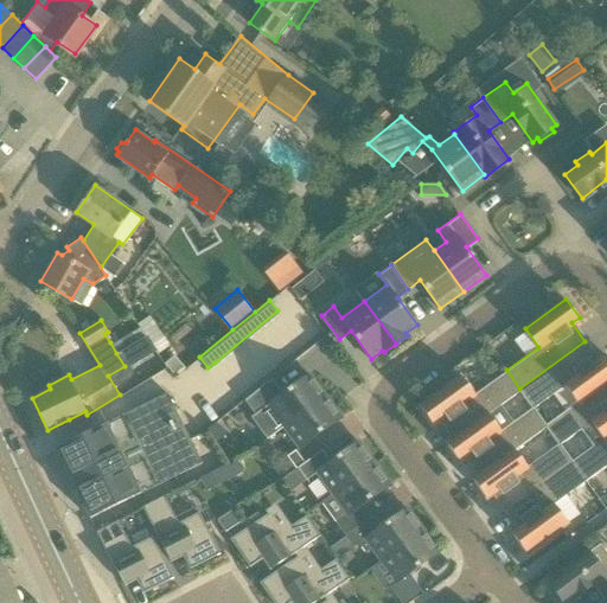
[(116,353),(147,335),(140,325),(110,342),(116,353)]
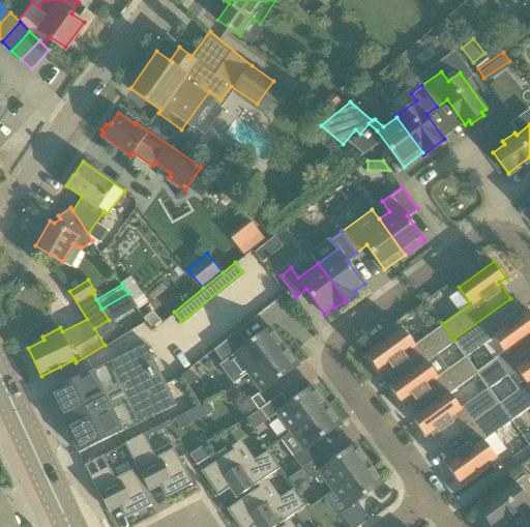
[(522,314),(511,299),(510,298),(453,340),(464,355),(465,354),(466,356),(467,355),(494,335),(504,351),(529,331),(529,310),(529,309),(522,314)]
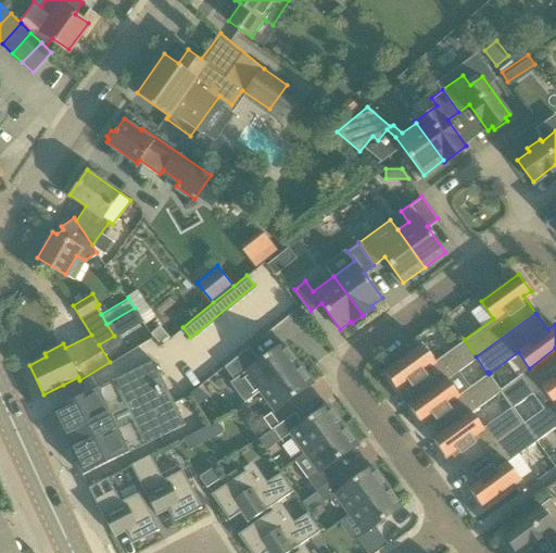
[(447,377),(476,356),(464,339),(434,361),(422,343),(384,371),(397,388),(404,382),(416,399),(416,400),(447,377)]
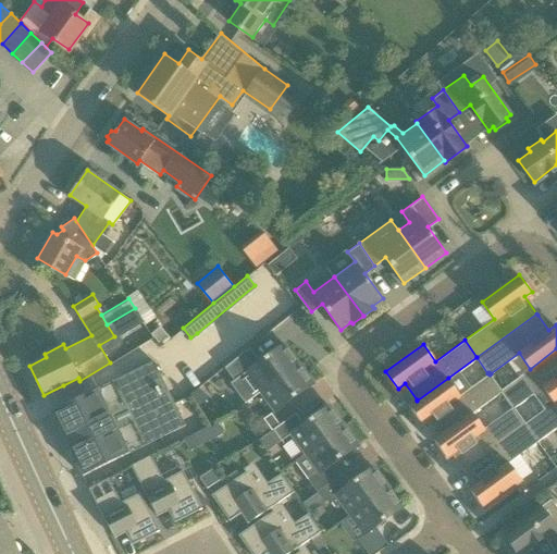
[(261,390),(298,362),(284,342),(246,370),(261,390)]
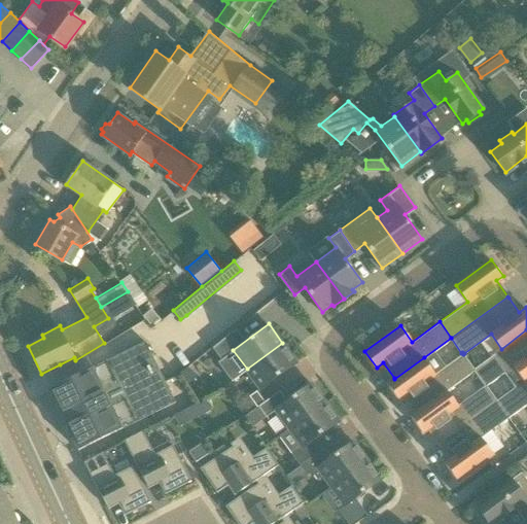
[(526,378),(526,329),(501,349),(475,369),(473,369),(473,370),(484,384),(485,383),(486,385),(487,385),(514,365),(524,380),(526,378)]
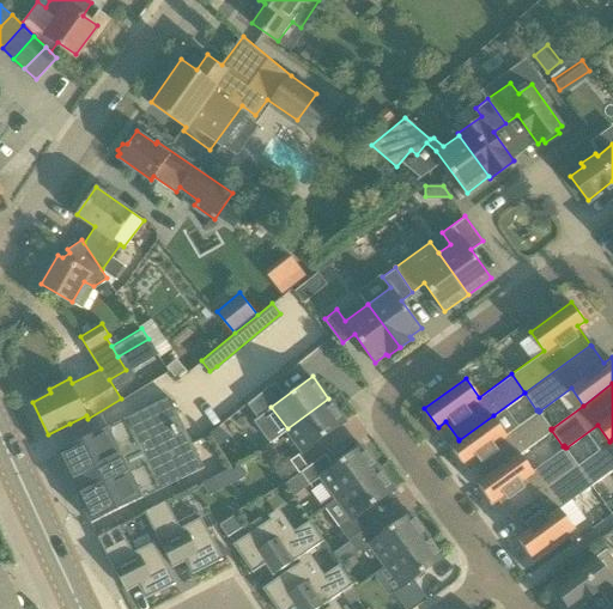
[(83,492),(78,494),(91,522),(205,464),(169,395),(56,451),(70,479),(74,476),(83,492)]
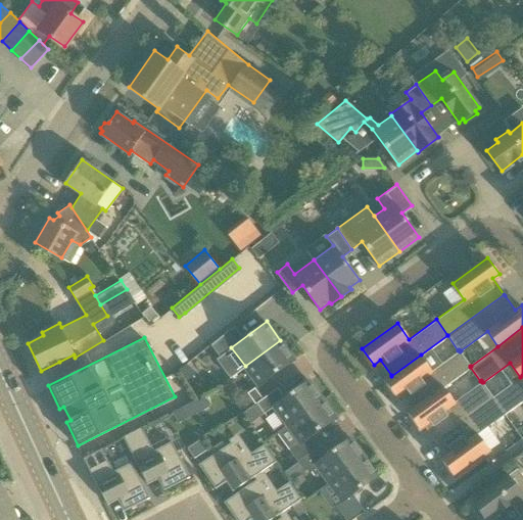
[(280,340),(245,366),(258,384),(294,359),(280,340)]
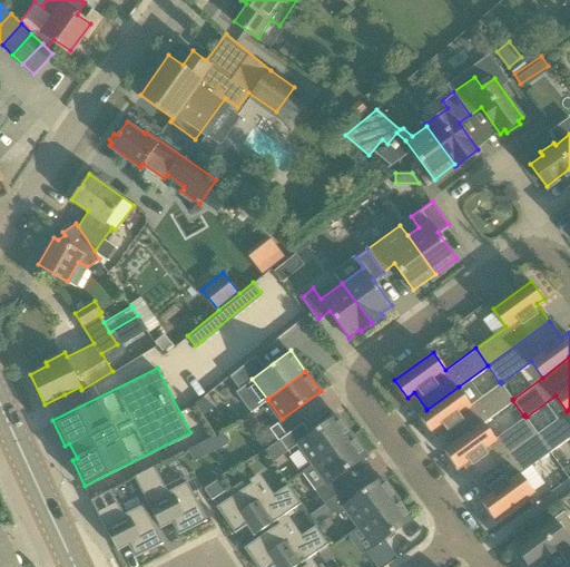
[(426,410),(426,409),(419,414),(432,432),(439,427),(451,443),(483,421),(512,400),(512,399),(513,399),(502,382),(501,383),(500,381),(499,382),(470,403),(459,387),(426,410)]
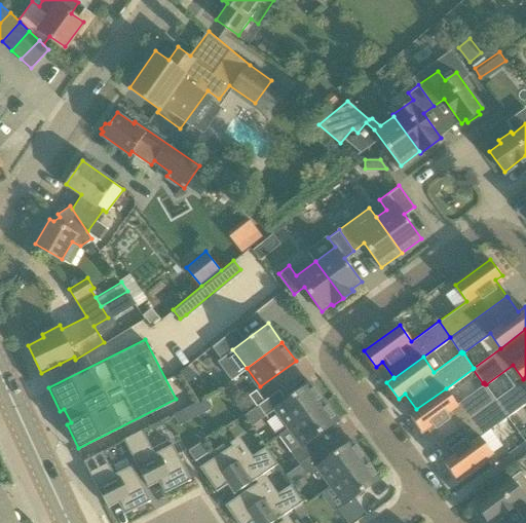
[(496,399),(496,400),(508,415),(525,402),(525,377),(523,379),(496,399)]
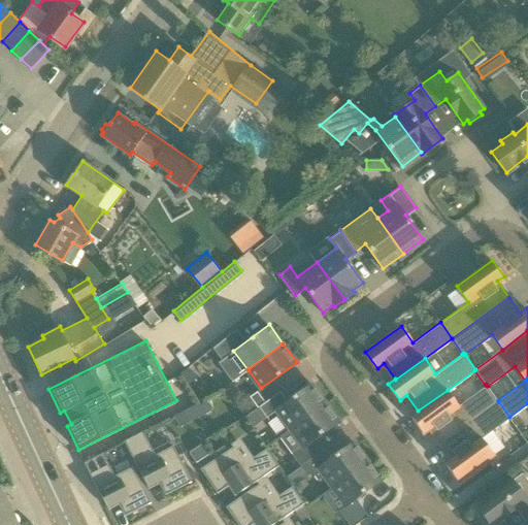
[(276,409),(290,428),(326,401),(311,383),(288,400),(279,390),(259,405),(266,417),(276,409)]
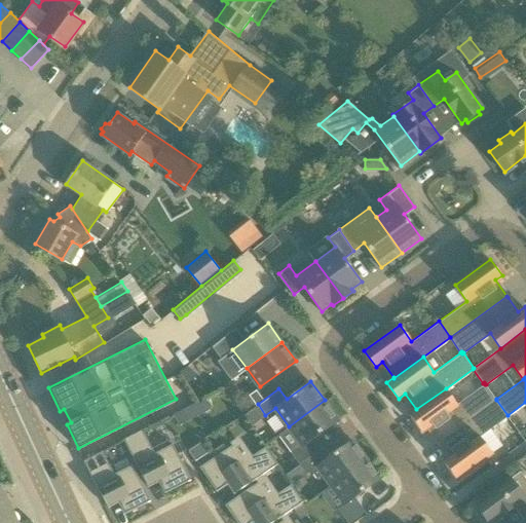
[(416,409),(410,413),(421,430),(427,424),(439,441),(496,400),(496,399),(486,384),(485,384),(484,382),(483,383),(456,403),(446,388),(416,409)]
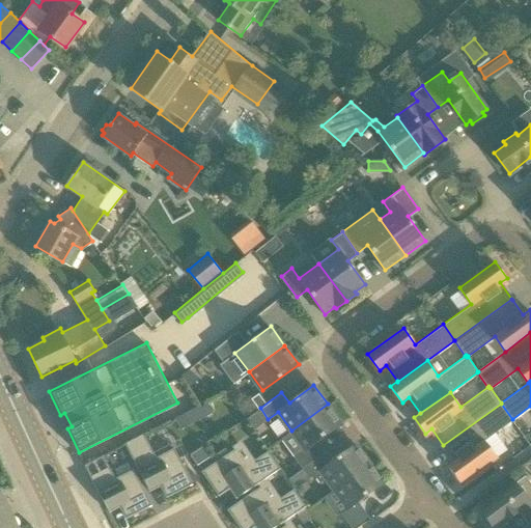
[(259,409),(267,403),(258,392),(251,397),(259,409)]
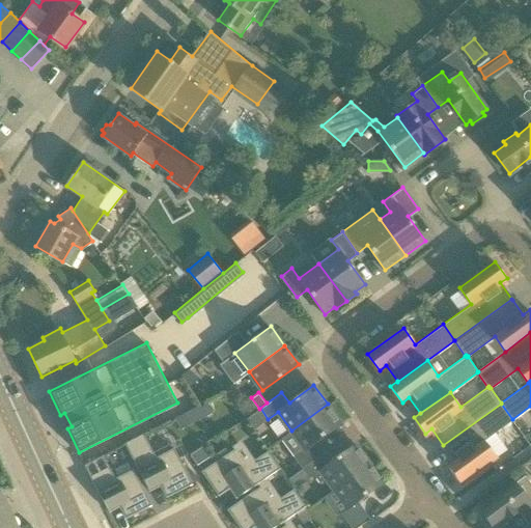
[(341,423),(328,404),(291,431),(305,449),(341,423)]
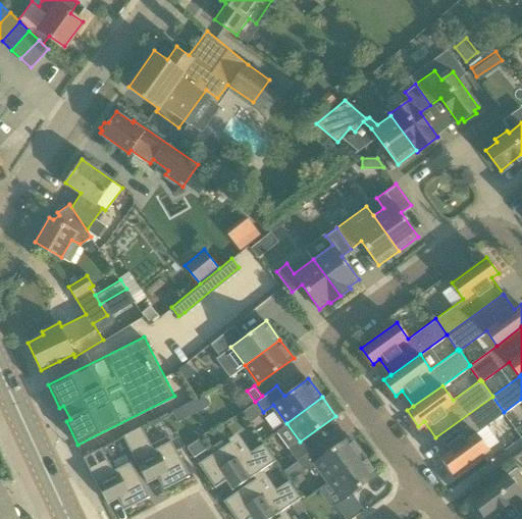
[(492,397),(435,437),(448,453),(440,458),(453,473),(487,448),(476,432),(504,412),(492,397)]
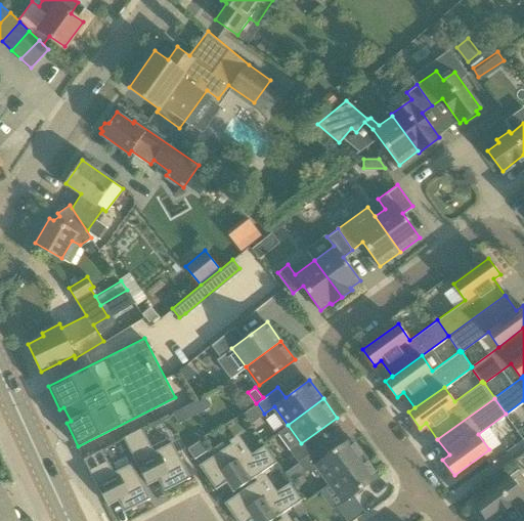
[(164,490),(189,476),(171,441),(154,450),(151,445),(142,428),(124,437),(147,483),(158,478),(164,490)]
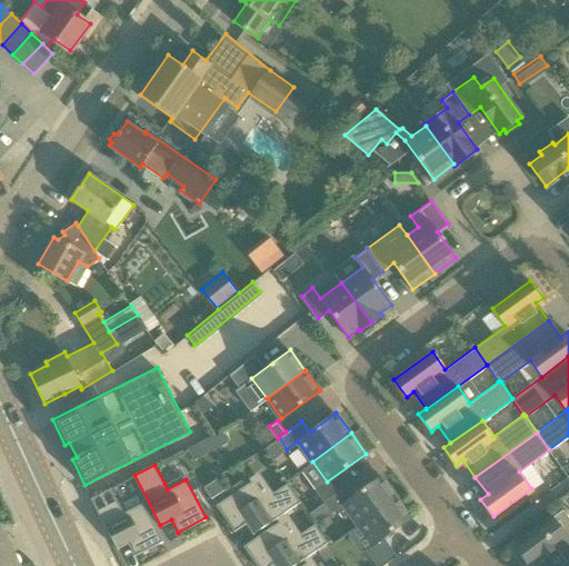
[(342,504),(358,524),(396,496),(381,475),(342,504)]
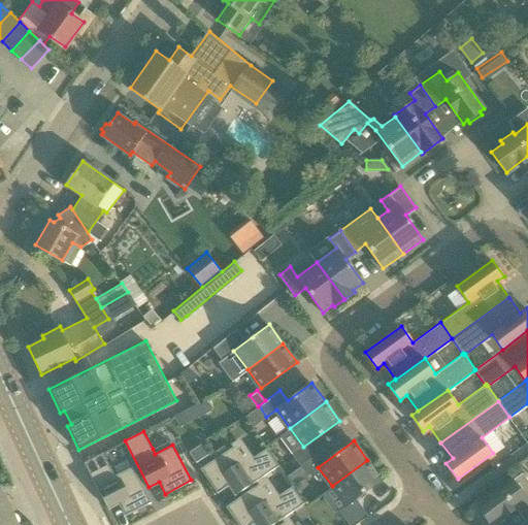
[(201,444),(189,452),(196,462),(208,454),(201,444)]
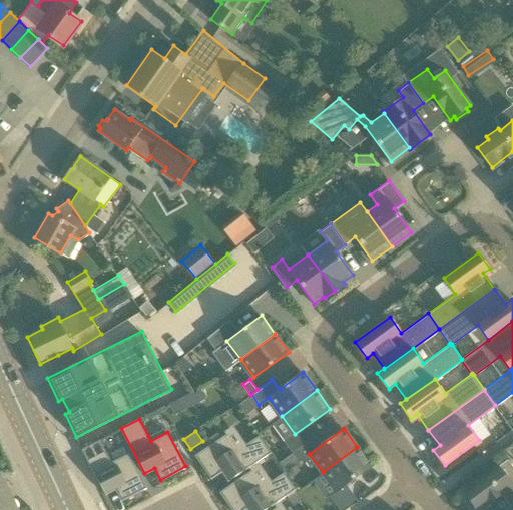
[(227,433),(194,454),(210,478),(221,471),(227,480),(270,452),(259,435),(238,449),(227,433)]
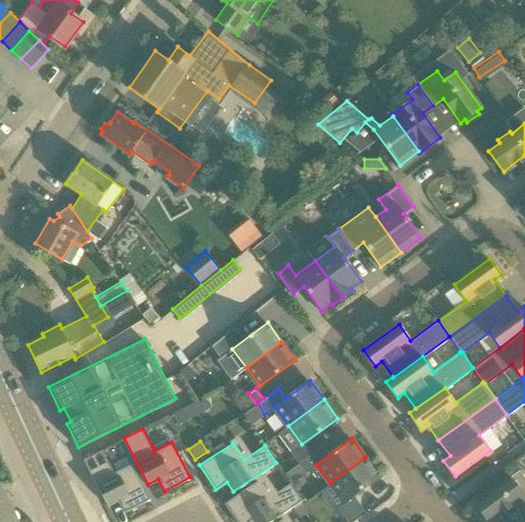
[(290,451),(298,462),(306,456),(297,446),(290,451)]
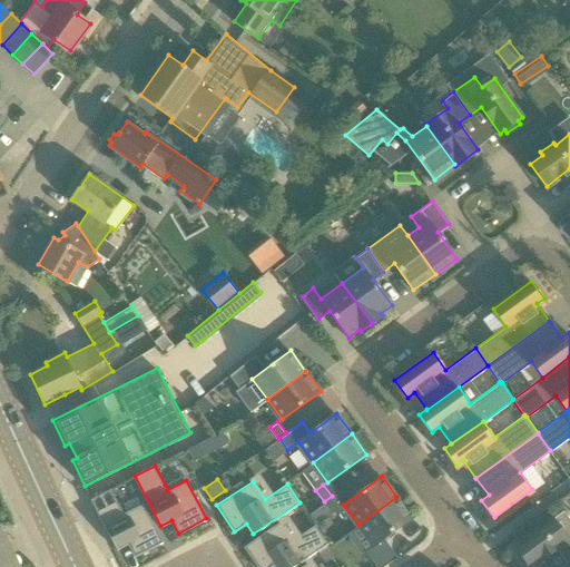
[(117,549),(128,543),(135,556),(163,541),(143,502),(123,512),(120,507),(110,488),(90,498),(111,539),(117,549)]
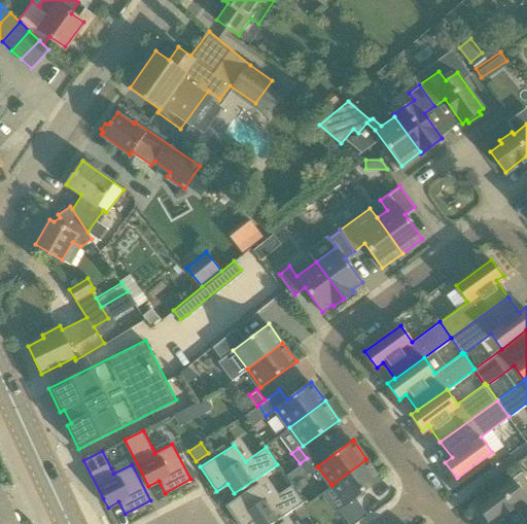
[(315,468),(307,458),(300,463),(307,475),(315,468)]
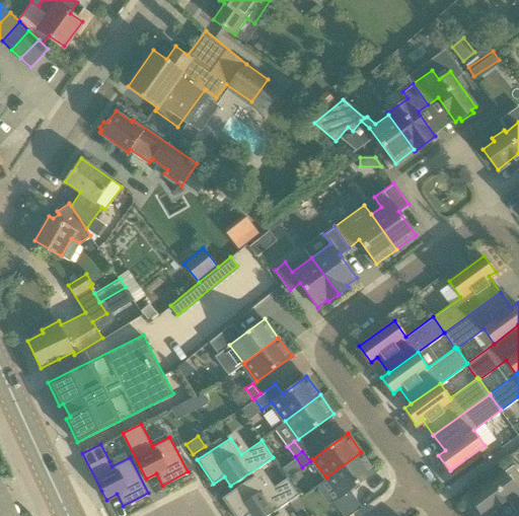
[(375,470),(361,452),(326,477),(340,496),(375,470)]
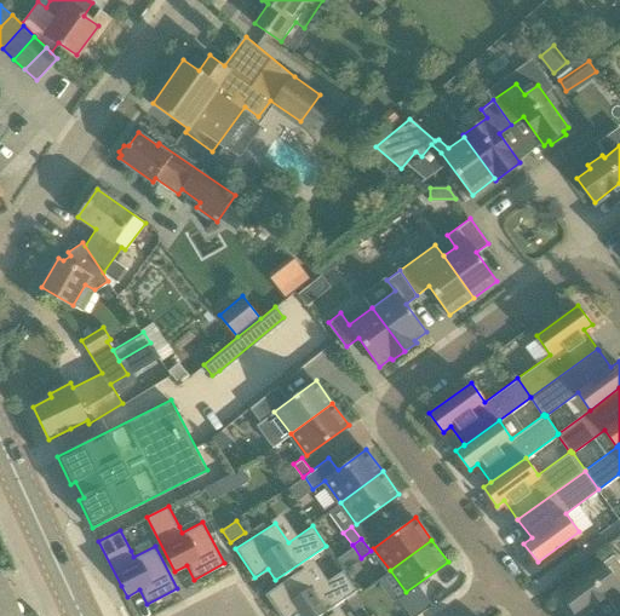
[(619,610),(619,563),(613,553),(560,592),(563,598),(560,600),(570,614),(573,611),(577,615),(578,615),(606,596),(618,612),(619,610)]
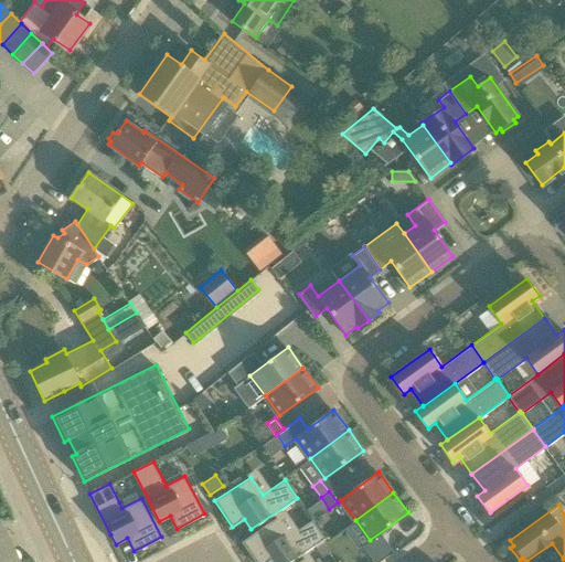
[(256,561),(267,561),(272,559),(273,561),(289,561),(324,538),(312,520),(289,534),(277,517),(242,541),(256,561)]
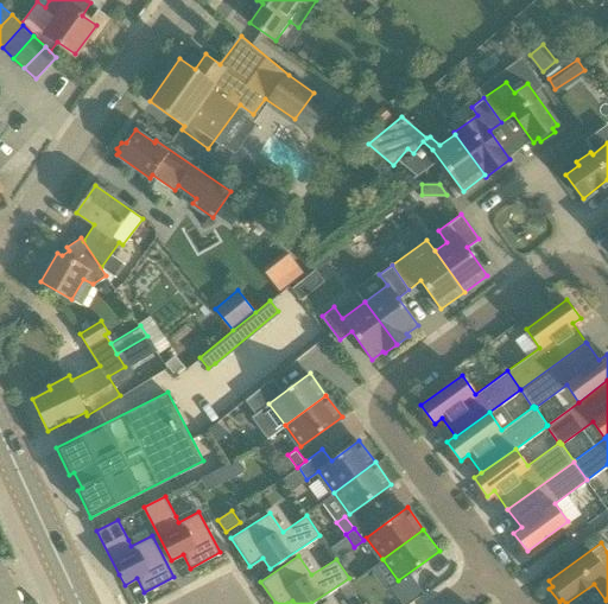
[(0,603),(19,603),(21,603),(1,559),(0,559),(0,603)]
